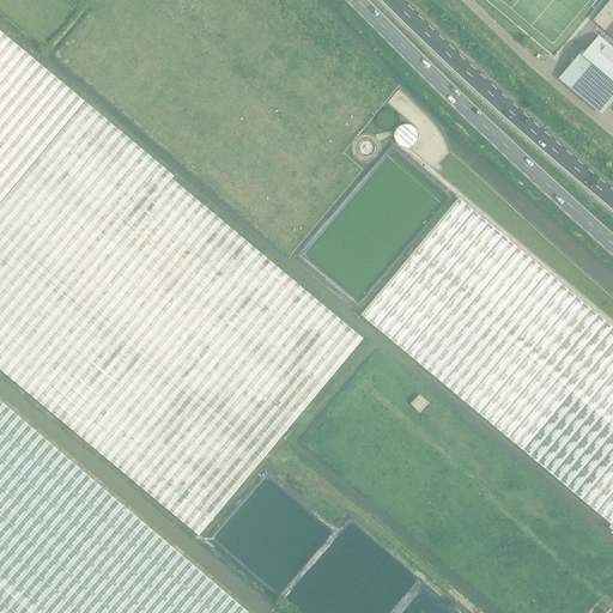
[(612,0),(610,0),(598,16),(610,25),(605,31),(612,37),(612,0)]
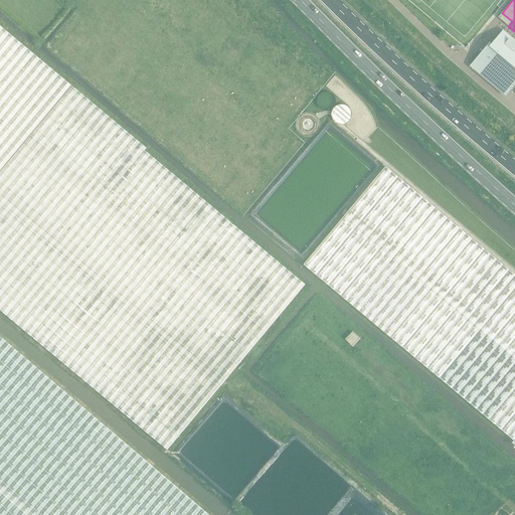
[(0,311),(167,450),(305,284),(116,122),(0,23),(0,311)]
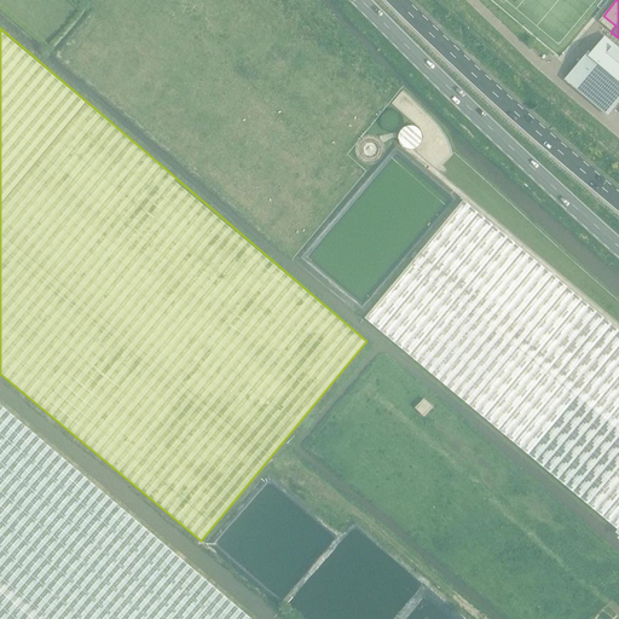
[(590,52),(589,52),(566,79),(605,111),(618,93),(618,47),(605,35),(590,52)]
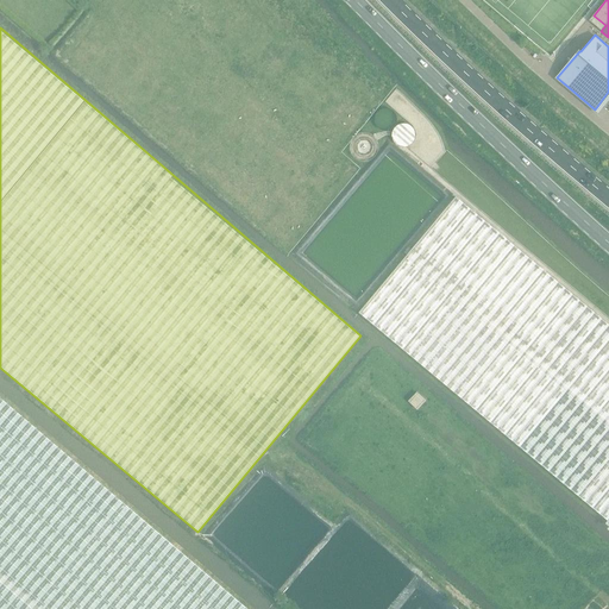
[(390,120),(390,117),(388,114),(385,112),(384,112),(381,111),(377,112),(375,113),(374,114),(371,118),(371,120),(372,124),(374,126),(376,129),(380,130),(383,130),(387,127),(389,125),(390,120)]
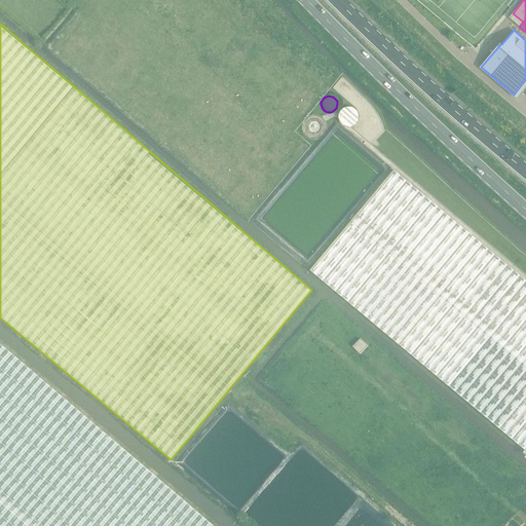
[(354,118),(354,116),(353,113),(350,111),(347,110),(344,110),(342,112),(340,114),(339,116),(339,117),(339,120),(341,123),(343,125),(346,126),(349,126),(351,124),(353,122),(354,120),(354,118)]
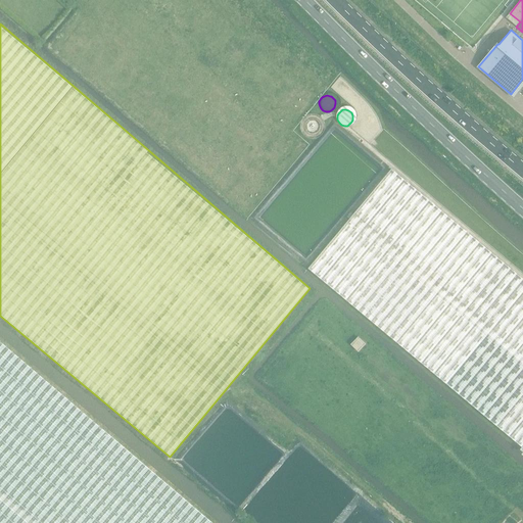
[(522,279),(391,170),(307,270),(308,270),(394,342),(395,341),(522,447),(522,279)]
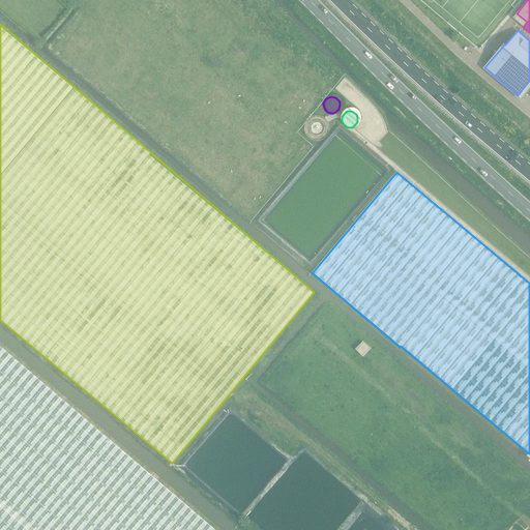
[(362,342),(355,349),(362,357),(371,349),(362,342)]
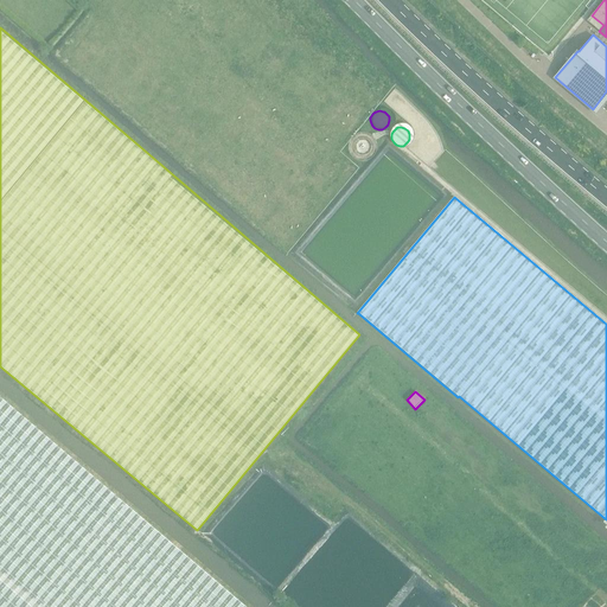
[(0,606),(246,606),(0,396),(0,606)]
